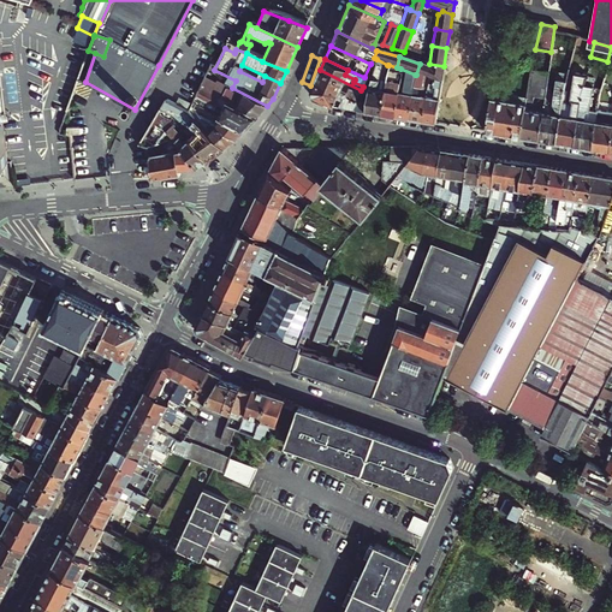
[(363,114),(379,117),(384,77),(388,65),(387,65),(376,59),(367,91),(367,94),(363,114)]
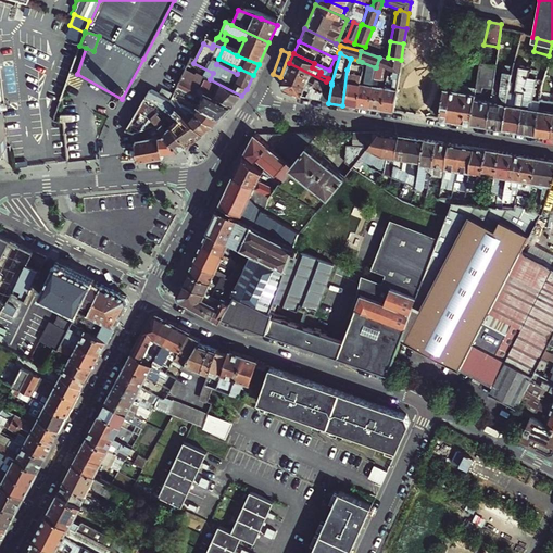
[(386,73),(398,74),(401,60),(388,58),(388,60),(379,58),(376,67),(381,71),(384,72),(386,73)]
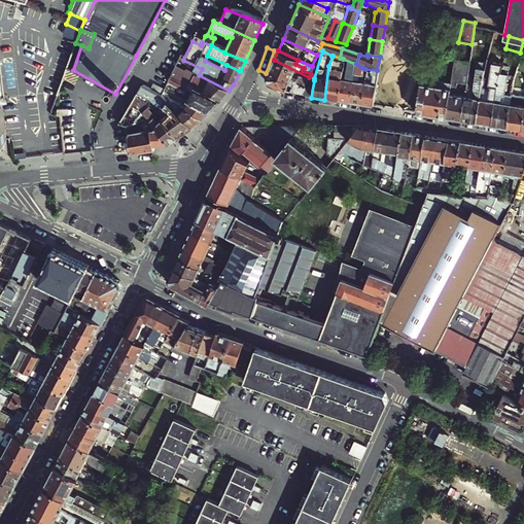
[(339,60),(343,61),(343,59),(340,58),(333,56),(328,66),(324,100),(337,102),(340,80),(341,72),(337,72),(339,60)]
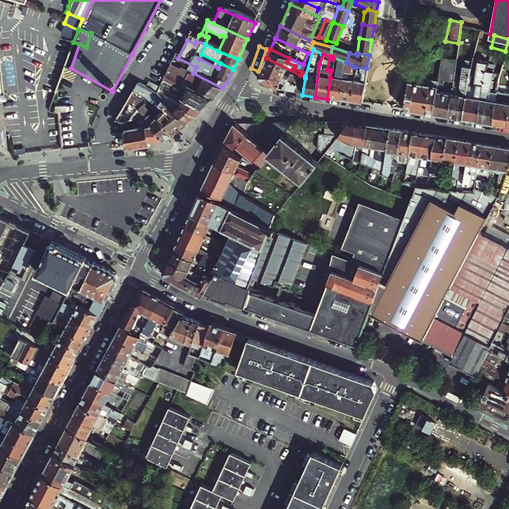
[(333,59),(333,60),(336,61),(333,79),(330,78),(327,99),(337,101),(345,62),(333,57),(333,59)]
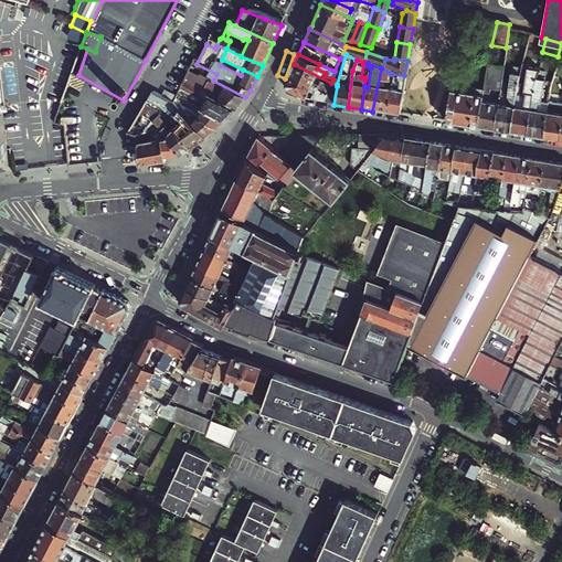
[(511,74),(507,99),(510,103),(509,108),(497,106),(492,131),(509,134),(516,96),(519,74),(521,64),(515,63),(512,74),(511,74)]
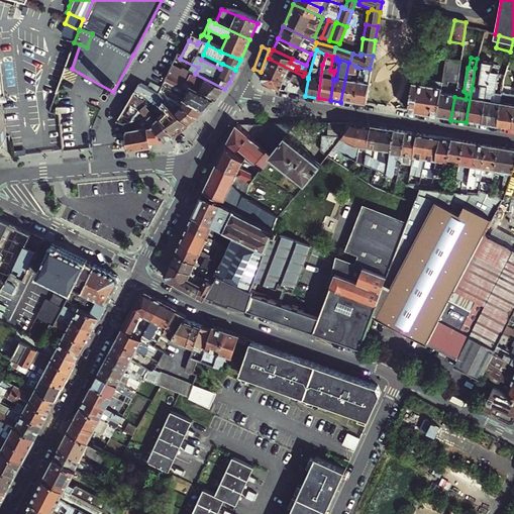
[(303,76),(269,59),(264,69),(298,85),(302,78),(303,76)]
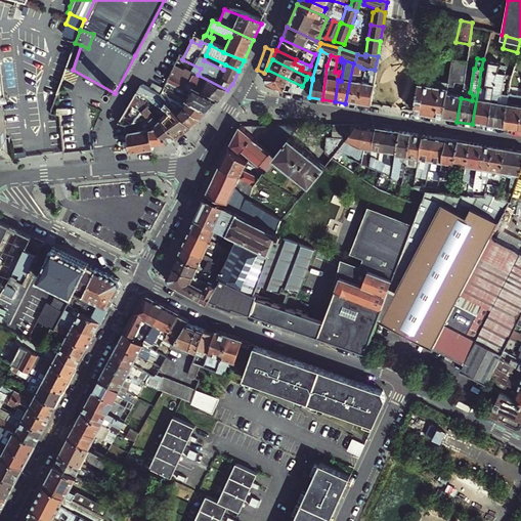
[(310,66),(296,59),(294,63),(302,68),(301,70),(309,74),(312,67),(310,66)]
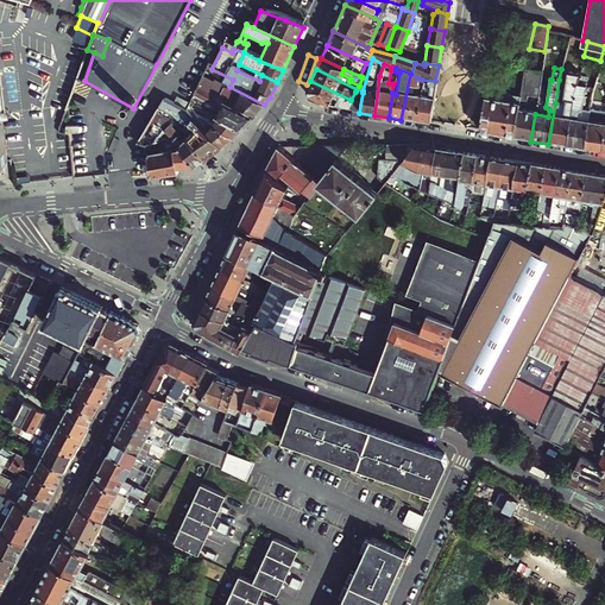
[(524,73),(520,96),(529,98),(534,99),(537,100),(541,75),(524,73)]
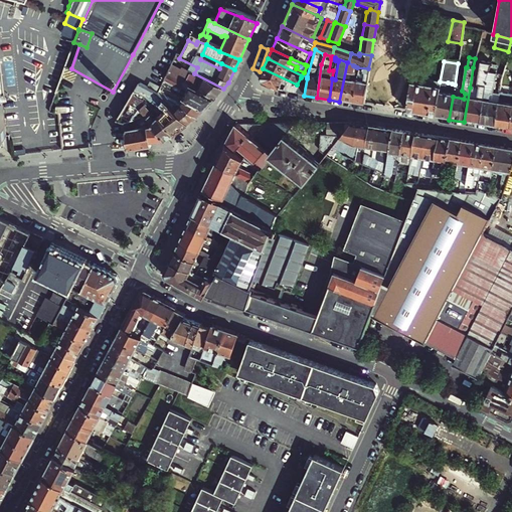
[(223,89),(194,73),(191,71),(189,74),(180,69),(180,71),(173,68),(176,63),(173,62),(167,74),(183,82),(188,86),(213,99),(223,89)]
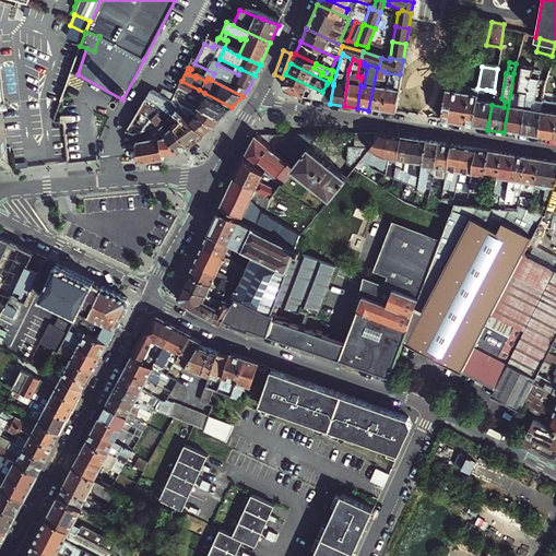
[(381,113),(387,82),(382,81),(383,71),(378,68),(377,68),(368,110),(381,113)]
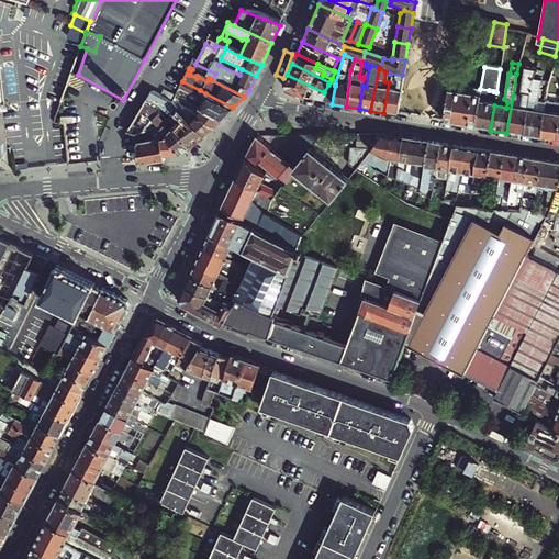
[(539,138),(556,141),(558,105),(549,104),(554,70),(550,69),(546,88),(544,104),(543,113),(539,138)]
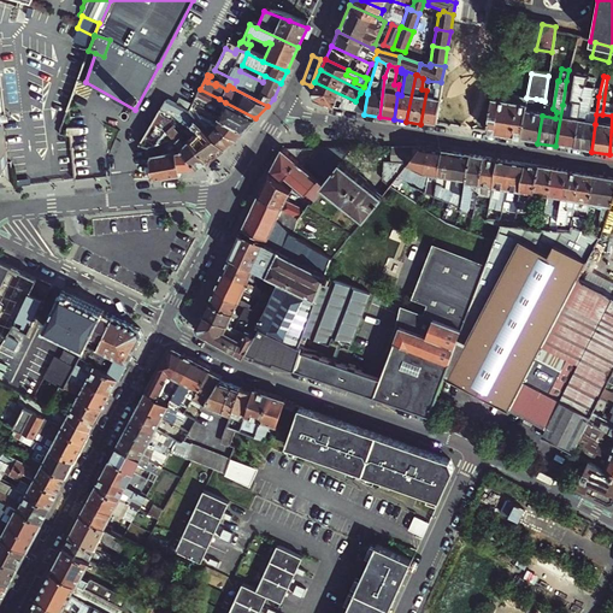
[(570,107),(563,105),(555,146),(573,148),(581,94),(585,80),(585,78),(582,77),(582,78),(573,77),(570,107)]
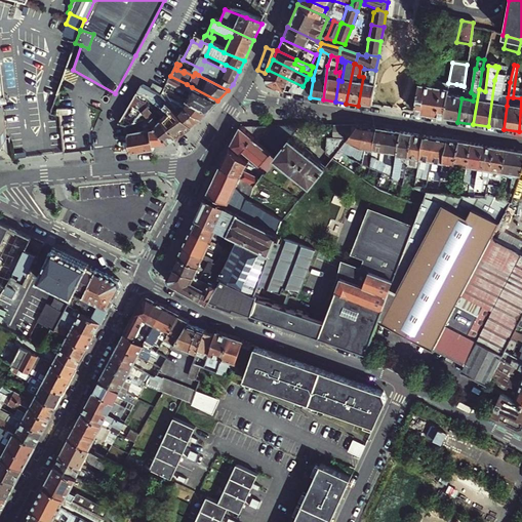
[(494,80),(488,126),(504,129),(507,106),(496,104),(497,96),(500,96),(504,69),(498,68),(494,80)]
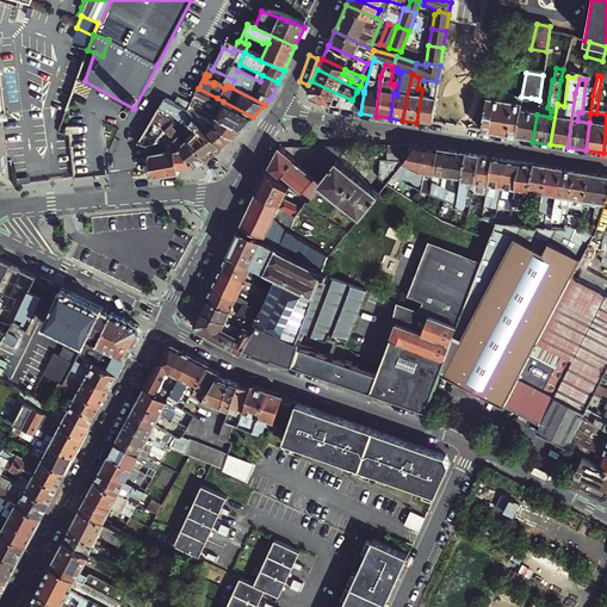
[(429,124),(437,81),(423,80),(423,84),(422,90),(416,123),(429,124)]
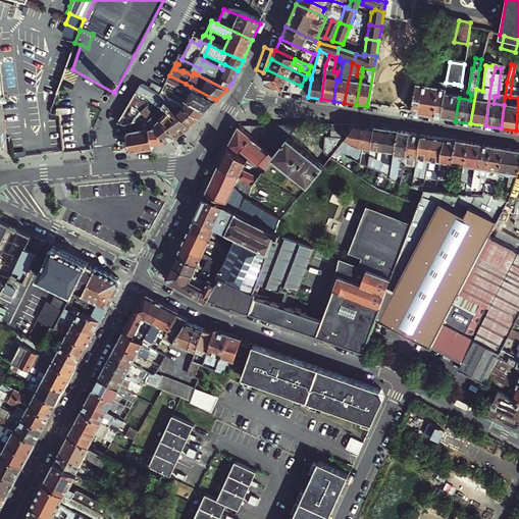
[(311,80),(305,79),(301,86),(266,69),(262,79),(264,85),(279,92),(308,97),(311,80)]
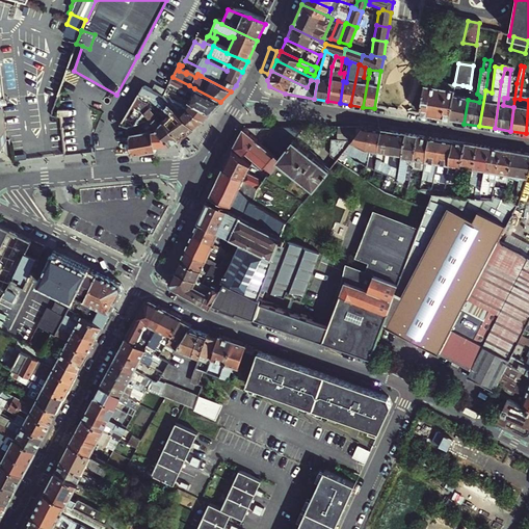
[(173,77),(165,91),(182,100),(189,85),(173,77)]
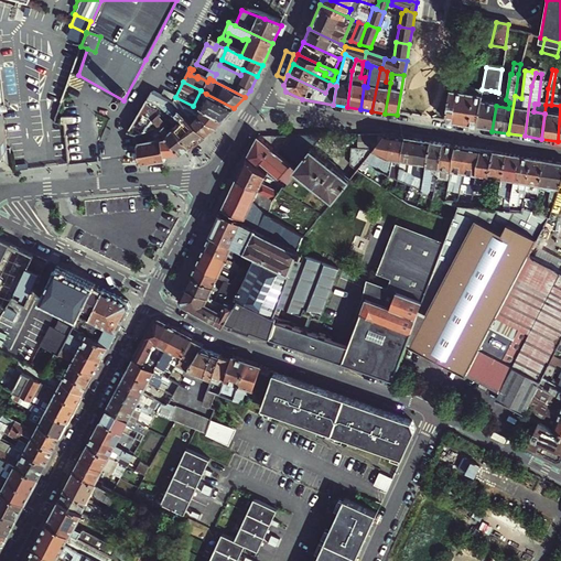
[(450,84),(443,122),(476,128),(482,89),(450,84)]
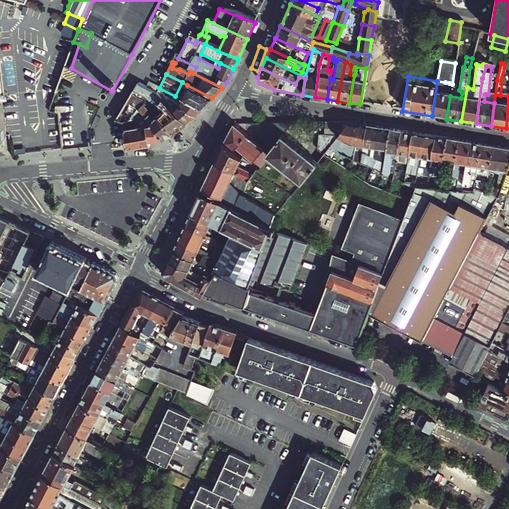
[(449,83),(448,90),(447,95),(440,94),(441,89),(442,85),(445,85),(445,82),(437,81),(432,116),(446,119),(450,96),(451,88),(452,84),(449,83)]
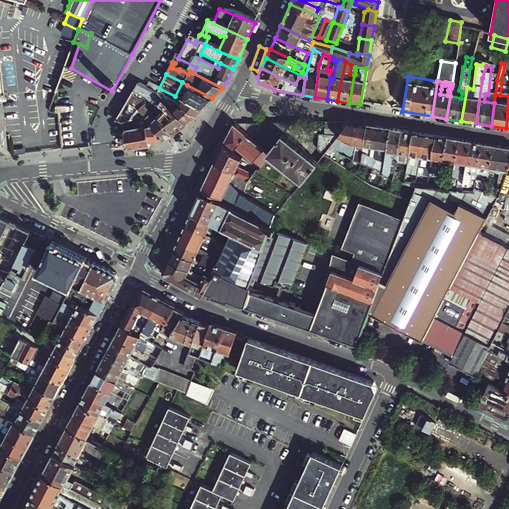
[(187,85),(182,82),(175,96),(180,98),(187,85)]
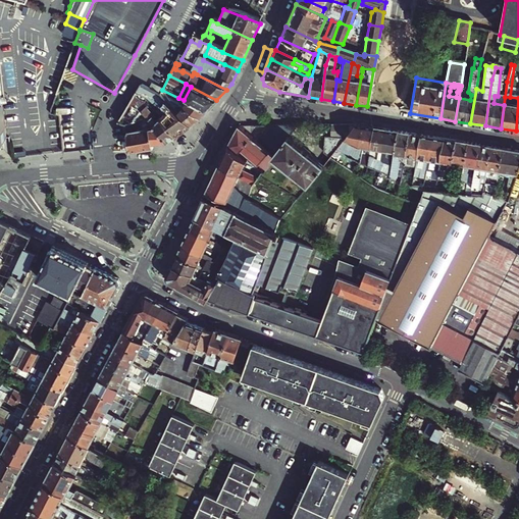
[(174,137),(189,126),(161,100),(158,97),(139,86),(133,97),(132,99),(148,106),(174,137)]
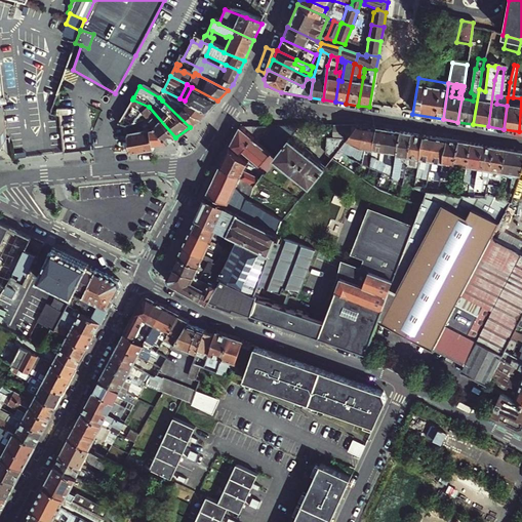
[(217,101),(192,87),(185,101),(187,102),(207,112),(217,101)]
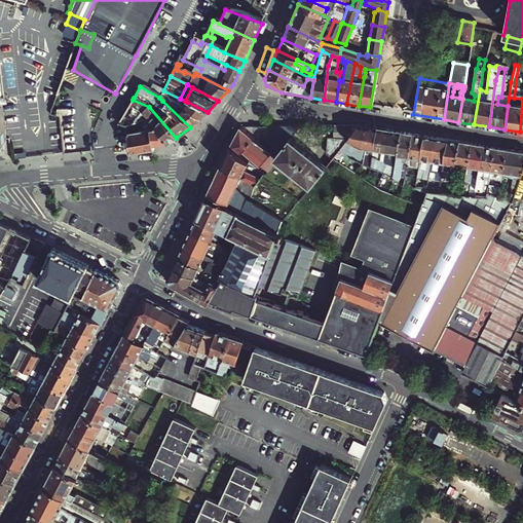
[(472,92),(463,90),(462,99),(474,101),(475,96),(472,92)]
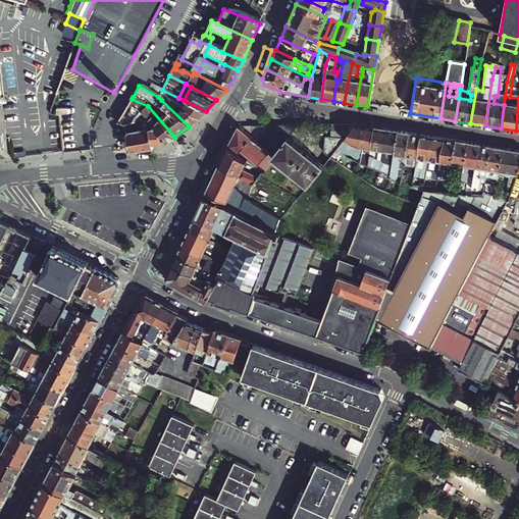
[(504,105),(505,97),(498,96),(495,96),(494,103),(504,105)]
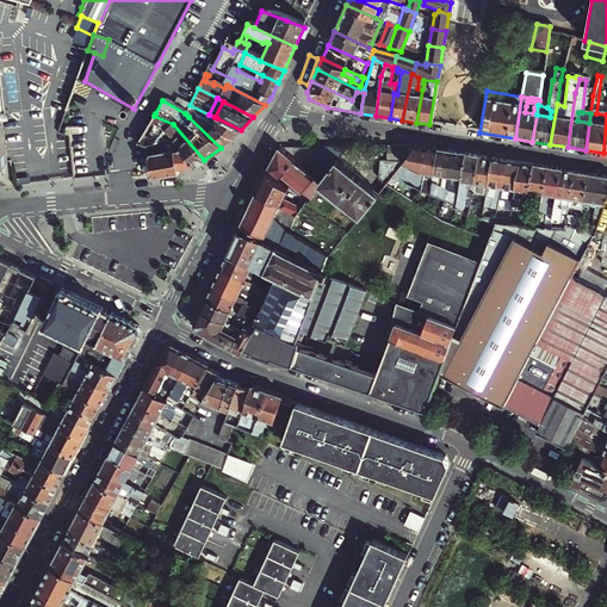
[(173,124),(154,116),(141,142),(140,144),(144,148),(154,146),(158,146),(160,143),(162,142),(168,137),(194,167),(204,160),(173,124)]
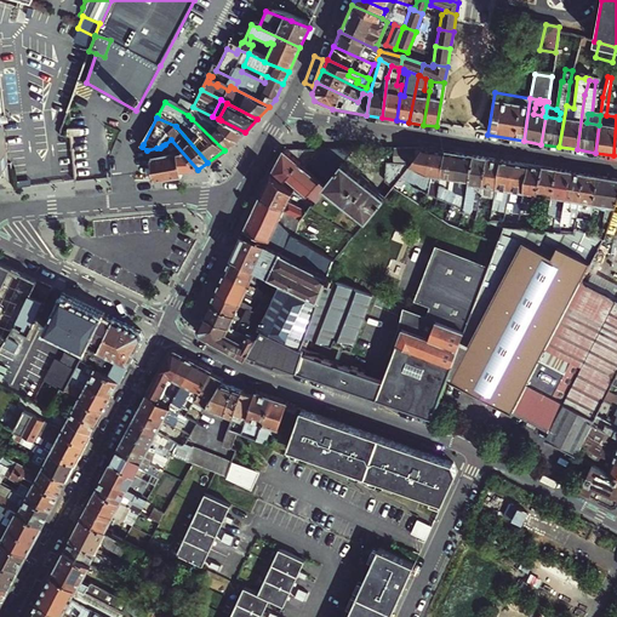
[(245,132),(221,120),(216,129),(194,118),(192,119),(224,150),(238,140),(245,132)]
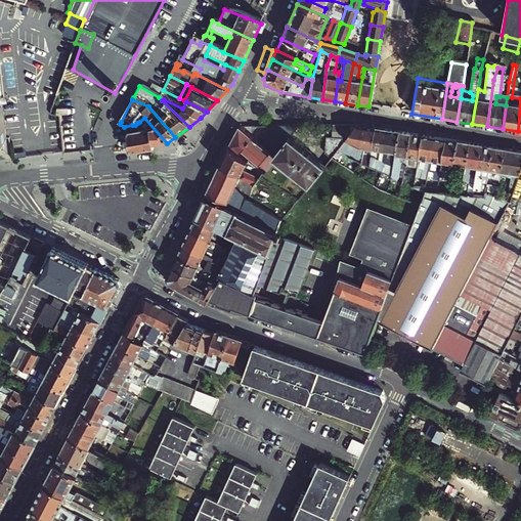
[(152,144),(167,143),(144,118),(139,122),(141,124),(143,123),(145,130),(138,131),(140,142),(150,140),(152,144)]
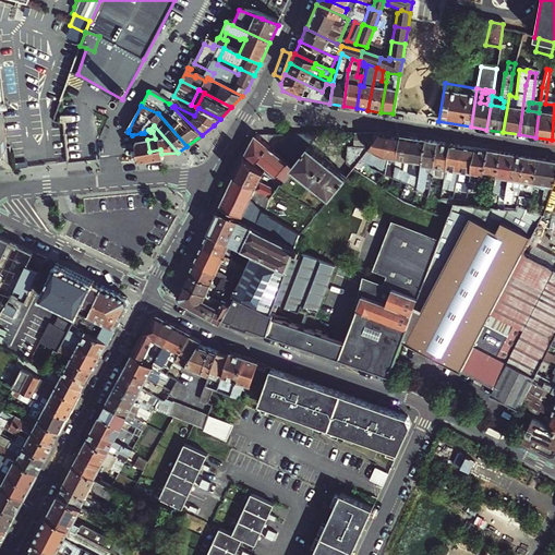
[(132,135),(137,165),(161,160),(161,154),(160,149),(149,152),(147,140),(142,141),(141,133),(132,135)]
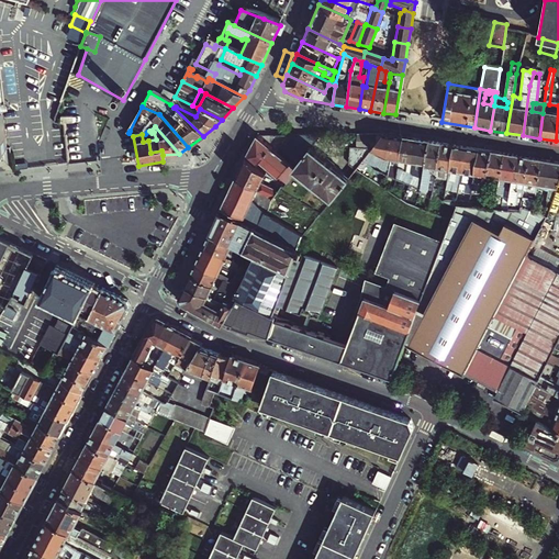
[(359,163),(381,136),(355,136),(355,149),(349,149),(349,167),(354,170),(359,163)]
